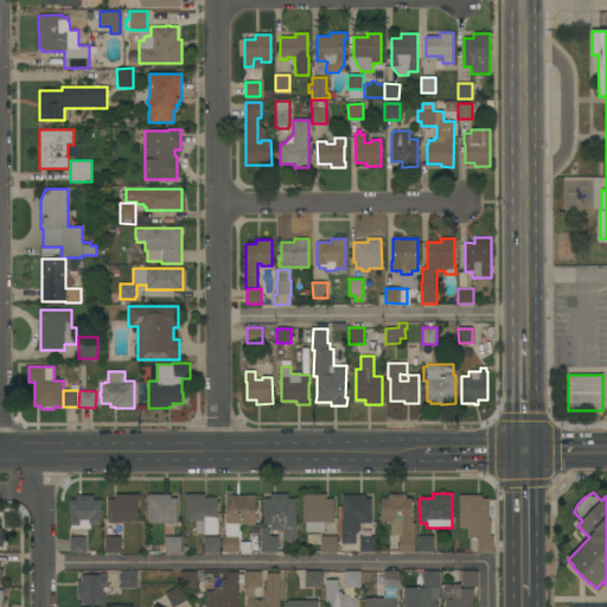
[(108,523),(108,499),(115,499),(115,494),(139,494),(139,502),(138,502),(138,523),(108,523)]
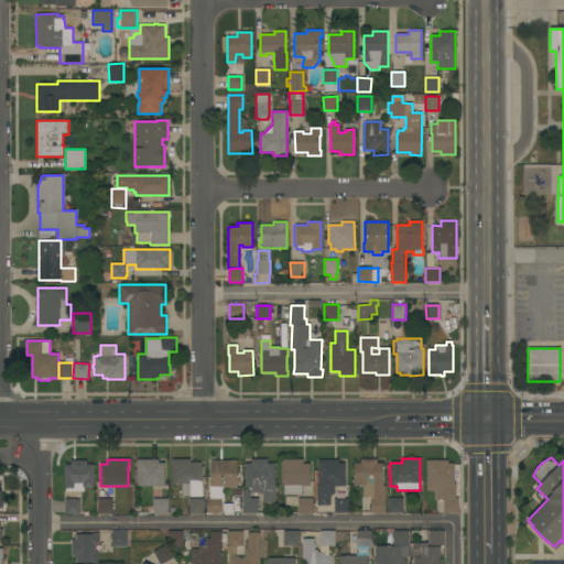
[(138,486),(137,459),(158,459),(158,463),(164,463),(164,486),(138,486)]
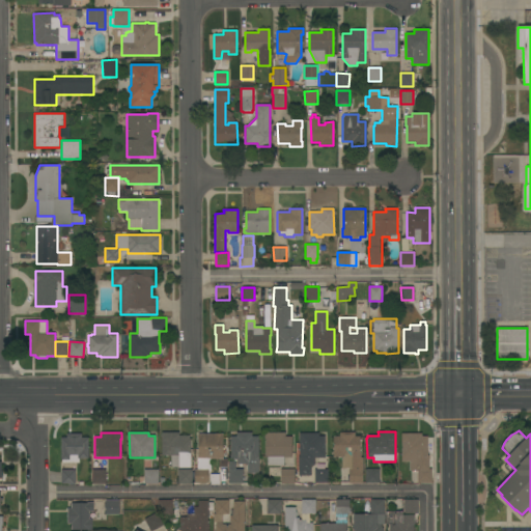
[(162,432),(178,432),(178,436),(190,436),(190,438),(191,467),(171,468),(171,455),(162,455),(162,432)]
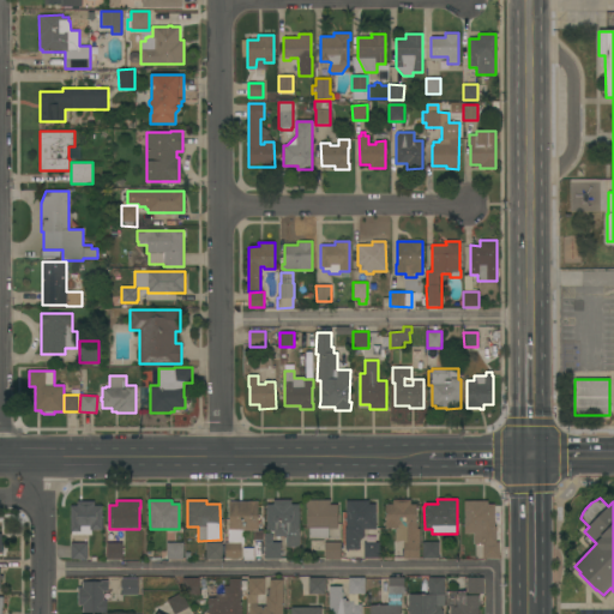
[(299,546),(286,546),(286,536),(276,536),(276,531),(266,531),(266,505),(274,505),(274,500),(290,500),(290,504),(299,504),(299,546)]
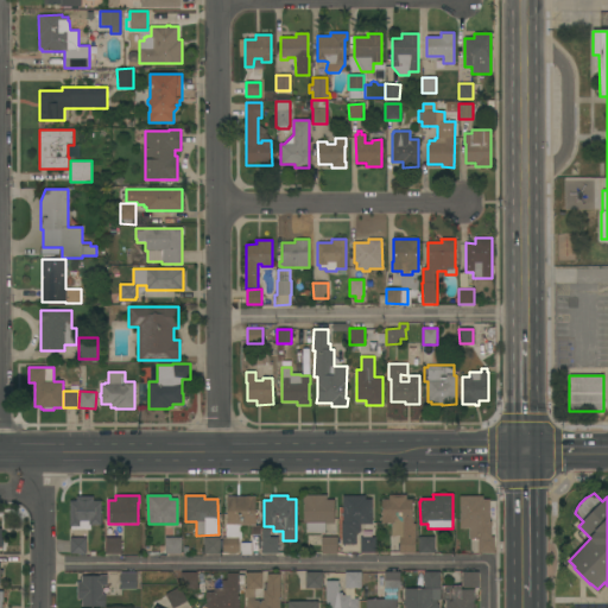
[(327,495),(327,500),(334,500),(334,524),(324,524),(324,533),(306,533),(306,524),(304,524),(303,502),(303,495),(327,495)]
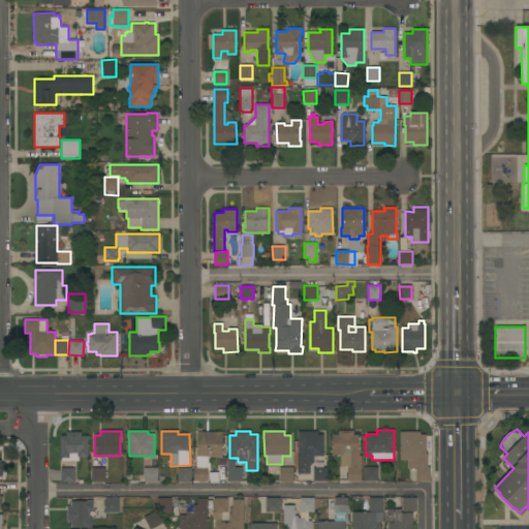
[(362,481),(347,481),(347,467),(340,466),(340,456),(332,456),(332,435),(338,435),(338,431),(353,431),(353,434),(359,434),(359,450),(360,450),(359,456),(362,456),(362,481)]
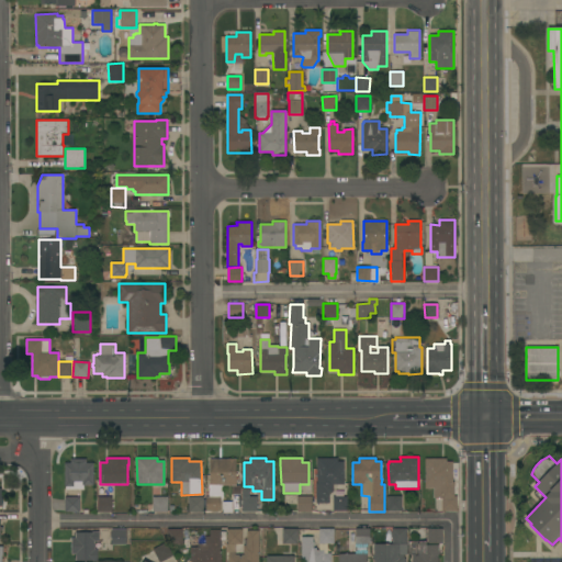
[(93,485),(83,485),(83,490),(66,490),(66,486),(65,486),(65,463),(70,463),(70,459),(86,459),(86,462),(93,463),(93,485)]
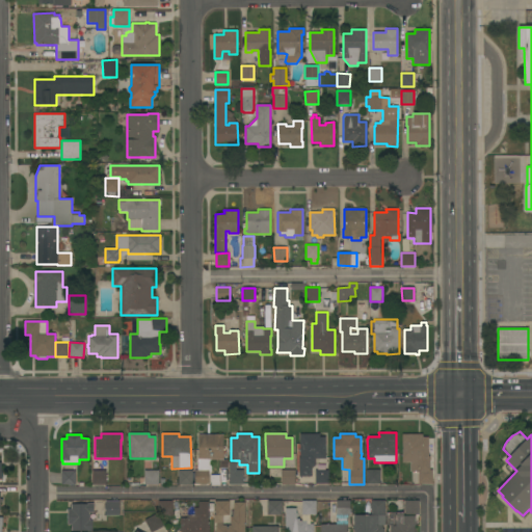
[(216,434),(222,434),(222,435),(223,435),(223,460),(211,459),(211,472),(209,472),(209,484),(195,484),(195,471),(198,471),(198,459),(198,434),(216,434)]
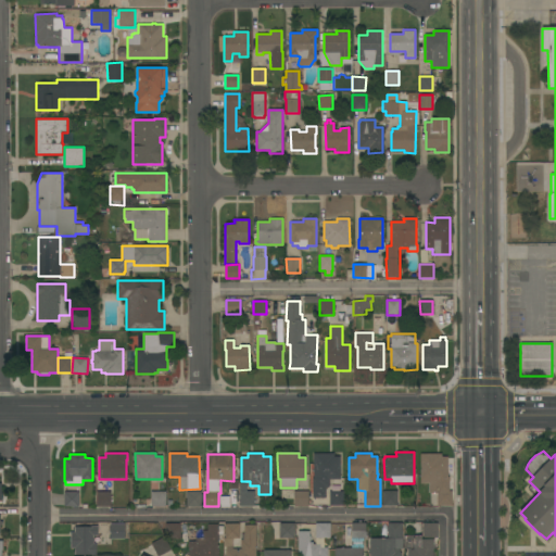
[(340,479),(329,479),(329,488),(326,488),(326,497),(313,497),(312,478),(313,478),(313,454),(333,454),(333,456),(340,456),(340,479)]
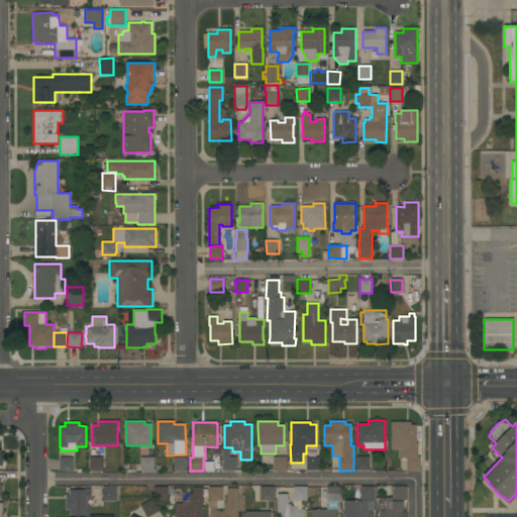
[(416,443),(418,443),(417,456),(420,456),(420,471),(406,471),(406,458),(399,458),(399,451),(399,449),(391,449),(391,422),(410,422),(410,424),(416,424),(416,443)]
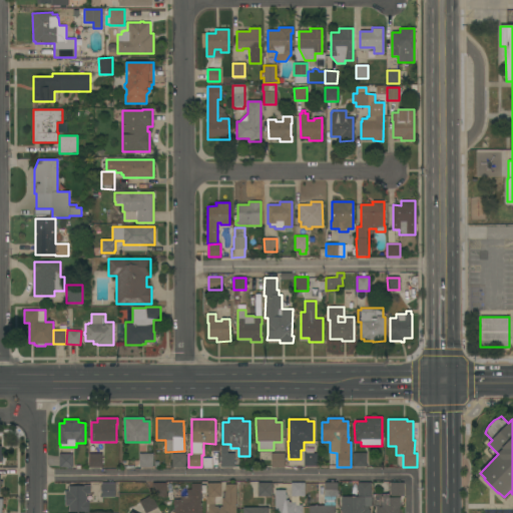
[(220,446),(227,446),(227,453),(234,453),(234,467),(221,467),(220,446)]
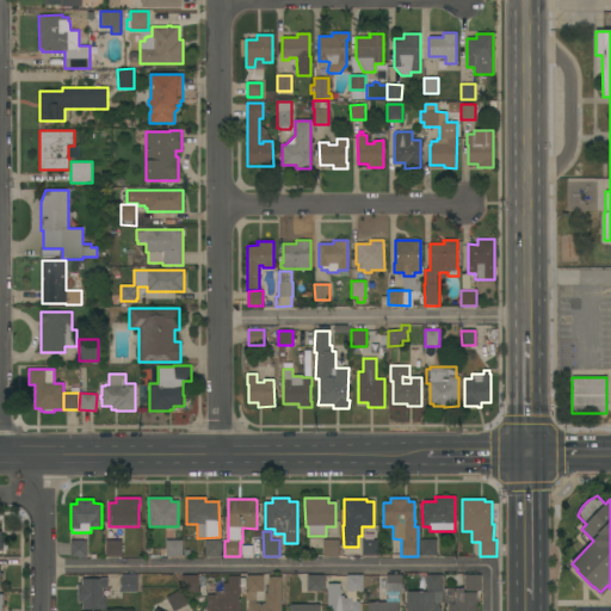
[(106,556),(106,539),(122,541),(122,556),(106,556)]
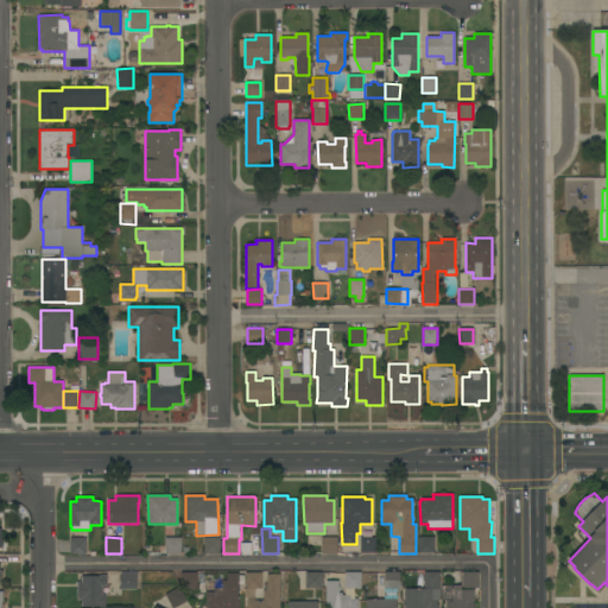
[(182,537),(182,539),(183,539),(183,552),(182,552),(182,553),(165,553),(165,537),(182,537)]
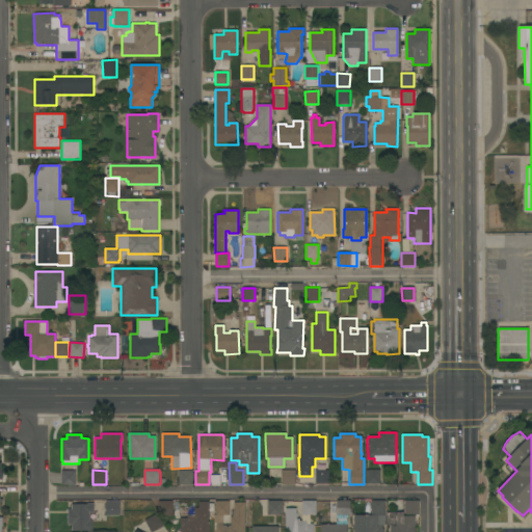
[(179,484),(179,470),(192,470),(192,484),(179,484)]
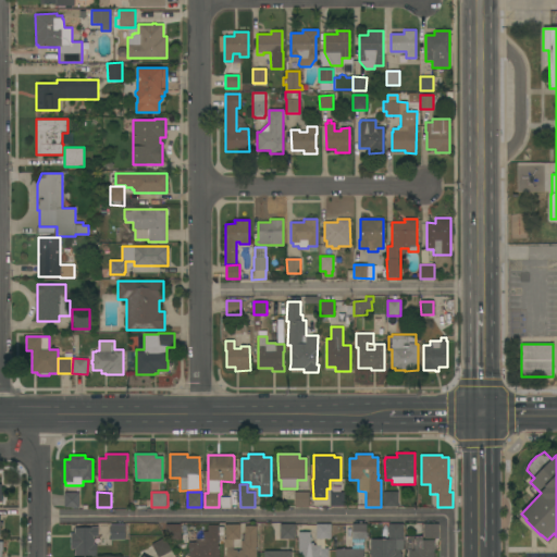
[(309,507),(295,507),(295,492),(308,492),(309,507)]
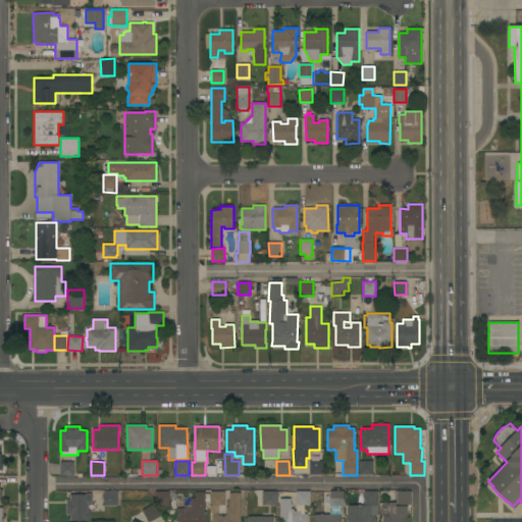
[(373,475),(359,475),(359,461),(373,461),(373,475)]
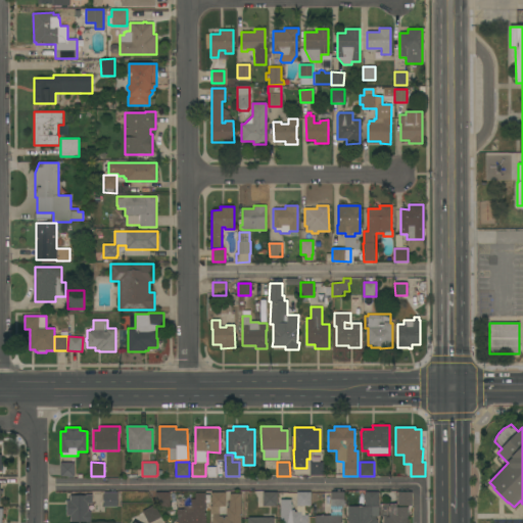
[(75,476),(60,476),(60,463),(75,463),(75,476)]
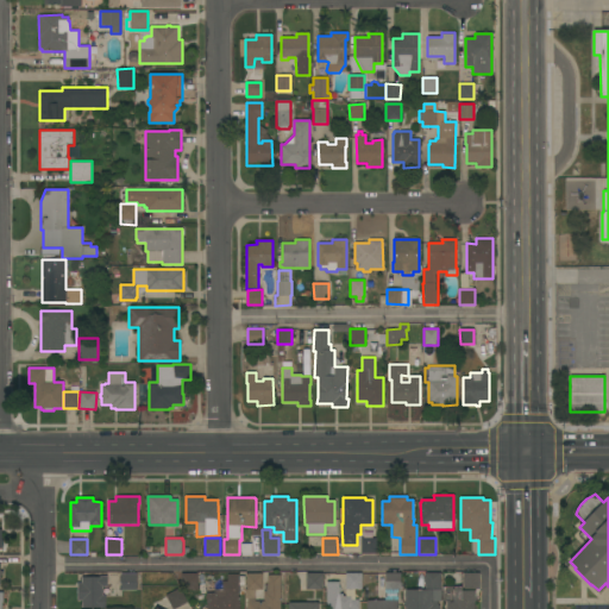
[(376,553),(360,554),(360,539),(376,539),(376,553)]
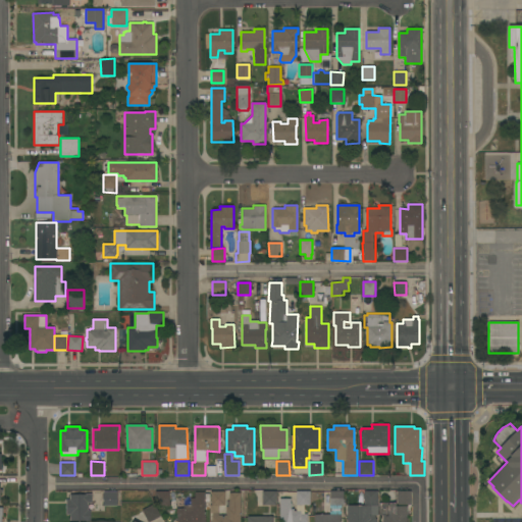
[(103,506),(103,491),(116,491),(116,506),(103,506)]
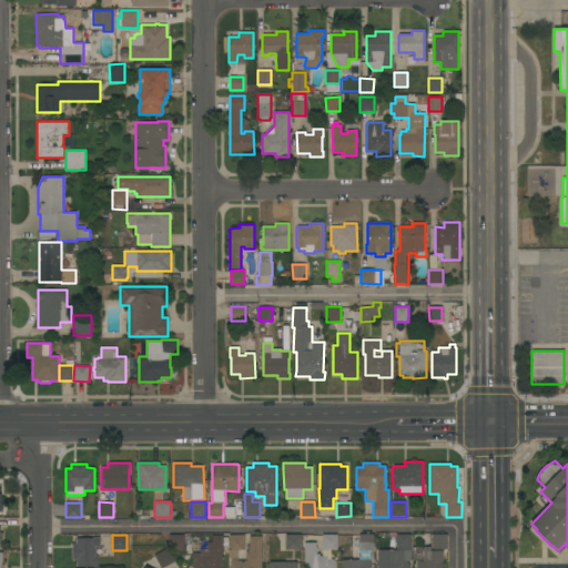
[(184,550),(170,550),(170,535),(184,535),(184,550)]
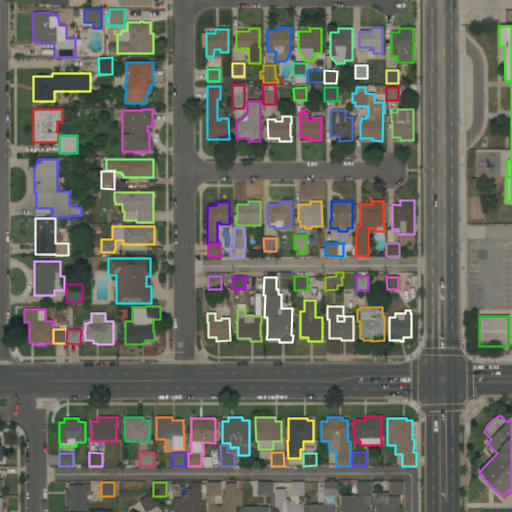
[(201,511),(174,511),(173,499),(180,498),(180,496),(187,495),(187,488),(191,488),(191,483),(201,482),(200,498),(201,511)]
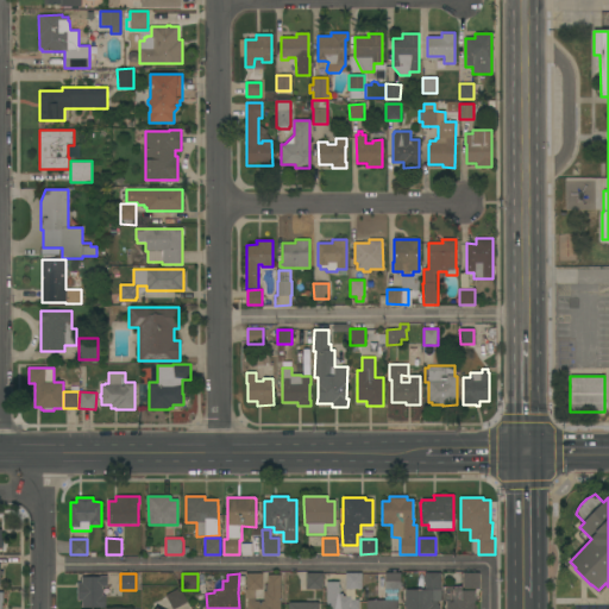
[(262,590),(246,590),(246,573),(263,573),(262,590)]
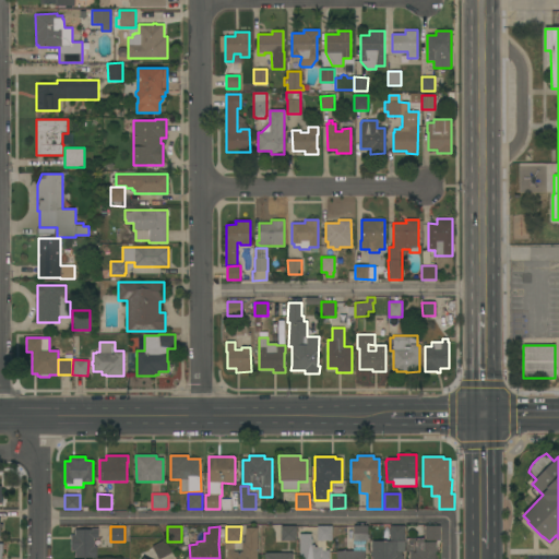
[(281,542),(281,526),(296,526),(296,542),(281,542)]
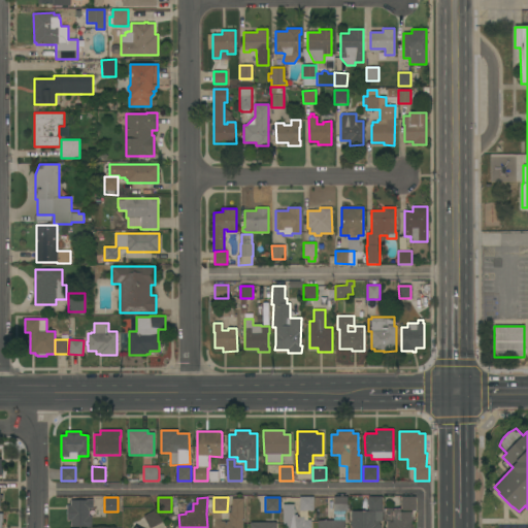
[(310,527),(284,527),(284,523),(283,523),(283,504),(294,504),(294,509),(294,515),(297,515),(297,517),(299,517),(299,497),(314,497),(314,510),(307,510),(307,520),(310,520),(310,527)]
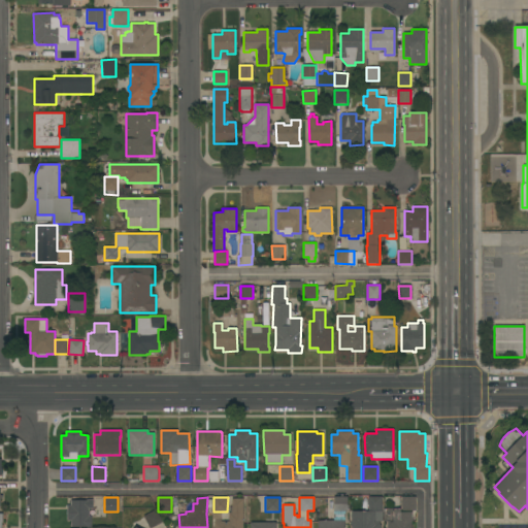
[(334,510),(334,497),(348,497),(348,510),(334,510)]
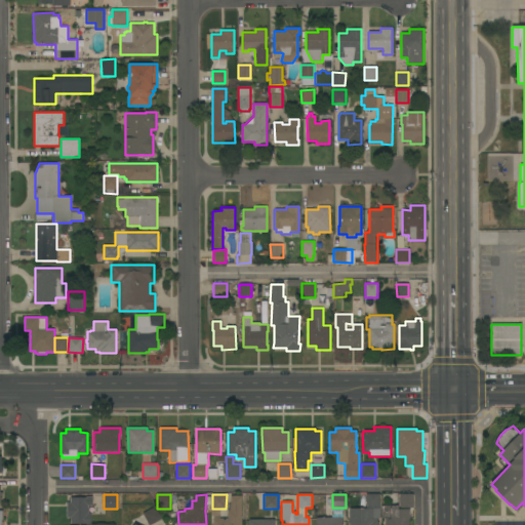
[(379,494),(379,508),(365,508),(365,494),(379,494)]
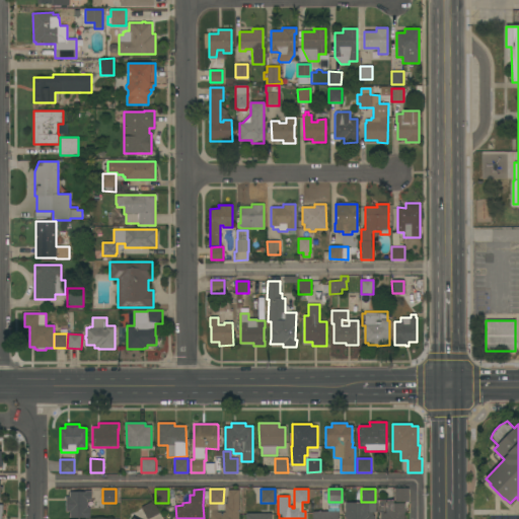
[(409,502),(394,502),(395,489),(409,489),(409,502)]
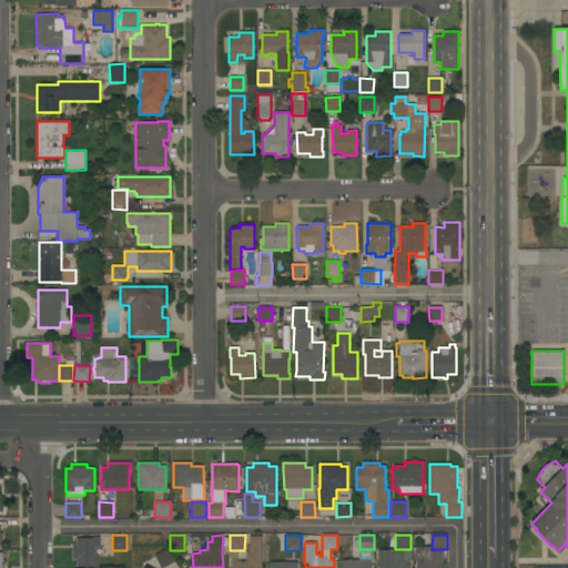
[(262,567),(231,567),(231,558),(229,558),(229,550),(237,550),(237,561),(246,561),(246,551),(250,551),(250,536),(262,536),(262,567)]
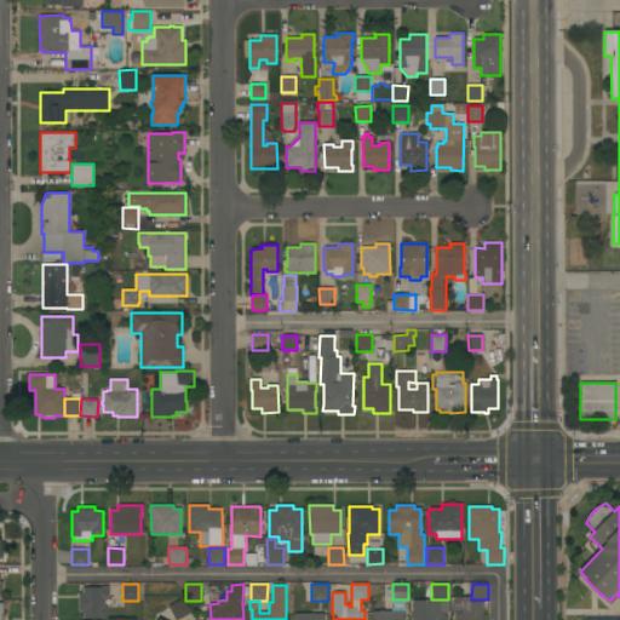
[(79,593),(82,593),(82,587),(102,587),(102,586),(109,586),(109,597),(104,597),(104,606),(108,606),(108,619),(102,619),(82,619),(82,612),(79,612),(79,593)]
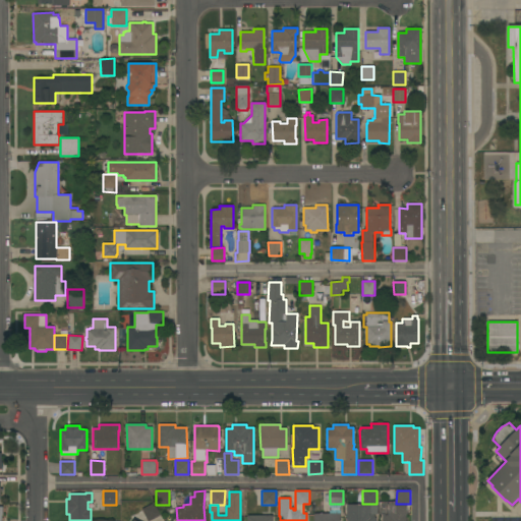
[(406,520),(382,520),(382,515),(378,515),(379,502),(395,502),(395,506),(406,506),(406,520)]
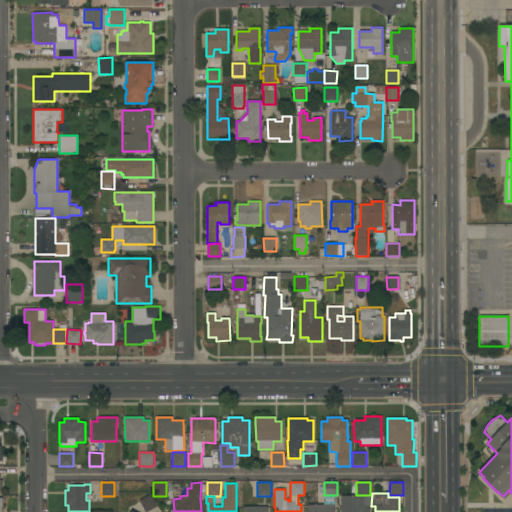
[(147,511),(145,511),(139,500),(151,494),(158,506),(147,511)]
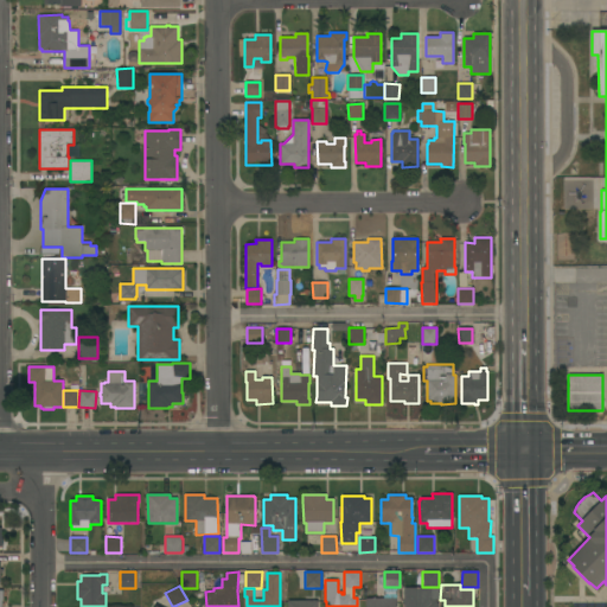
[(403,606),(403,588),(439,588),(439,599),(436,599),(436,604),(438,604),(438,606),(403,606)]
